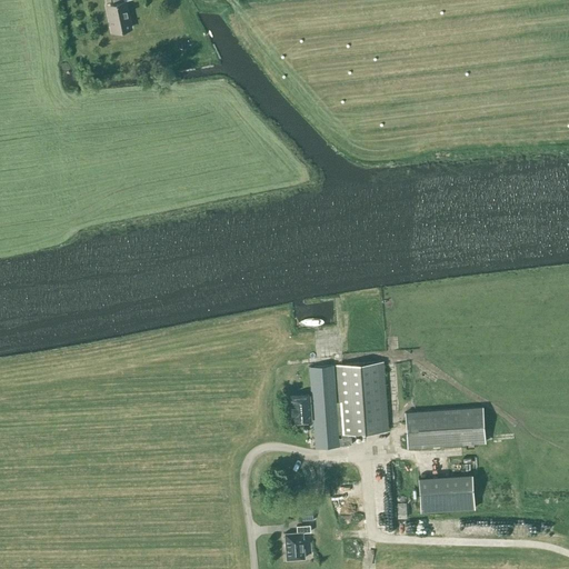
[(123,1),(123,0),(111,0),(112,3),(109,3),(111,11),(108,12),(112,31),(129,28),(127,18),(128,17),(125,0),(123,1)]
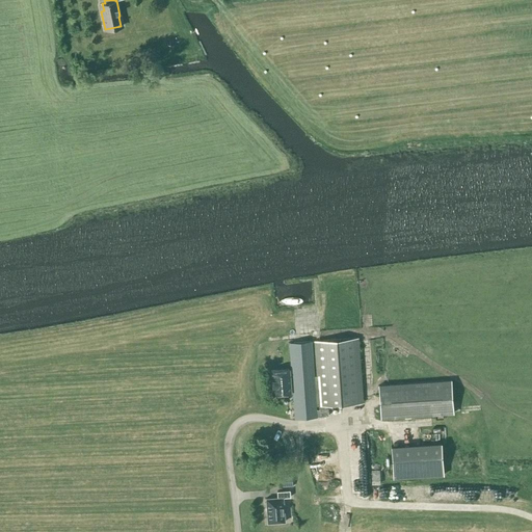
[(358,338),(313,341),(314,356),(316,375),(314,375),(311,341),(289,342),(291,369),(270,370),(272,394),(293,392),(295,418),(328,416),(327,405),(363,402),(358,338)]
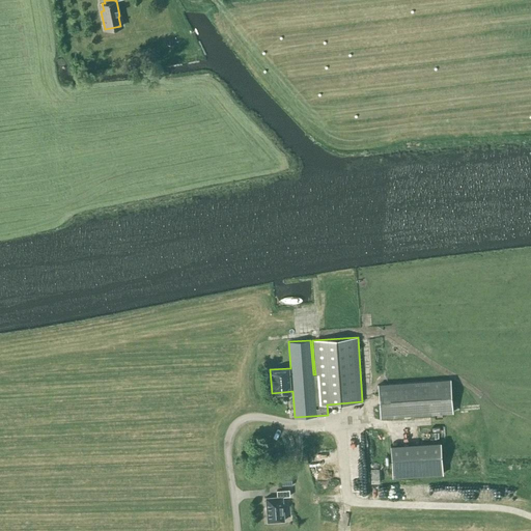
[(453,412),(450,379),(376,384),(379,417),(453,412)]
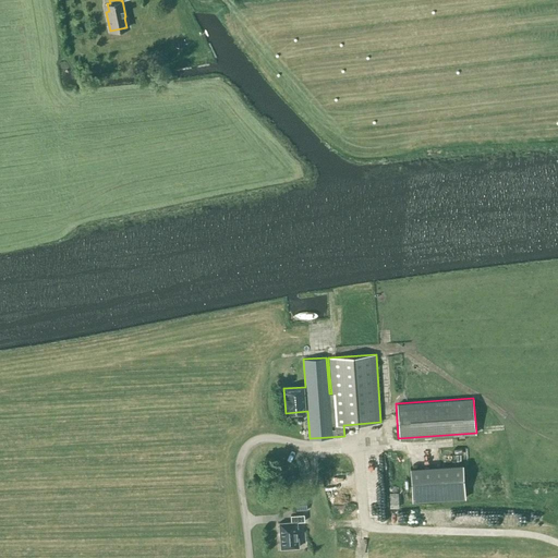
[(462,464),(408,468),(410,501),(464,498),(462,464)]
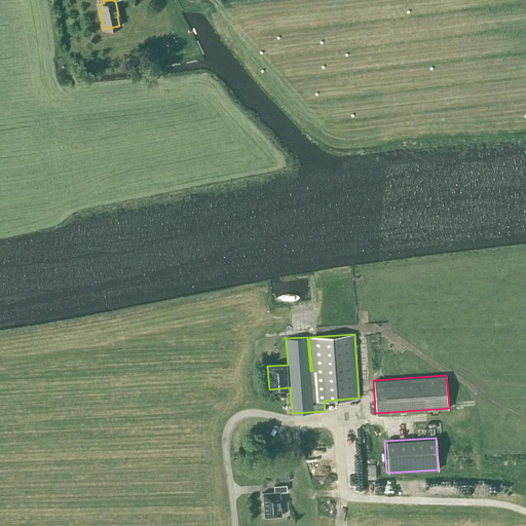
[(367,465),(367,479),(375,479),(375,464),(367,465)]
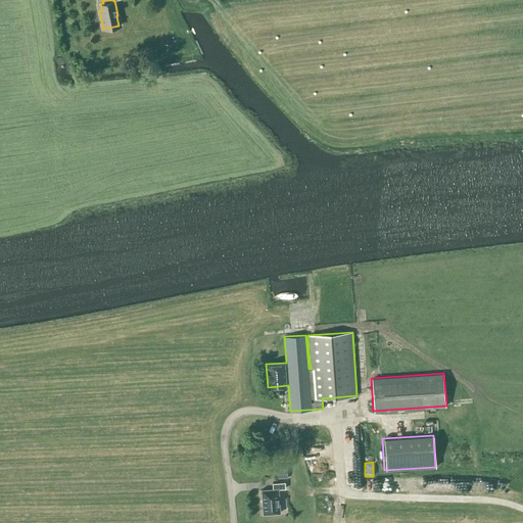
[(286,465),(275,466),(276,478),(287,478),(286,465)]
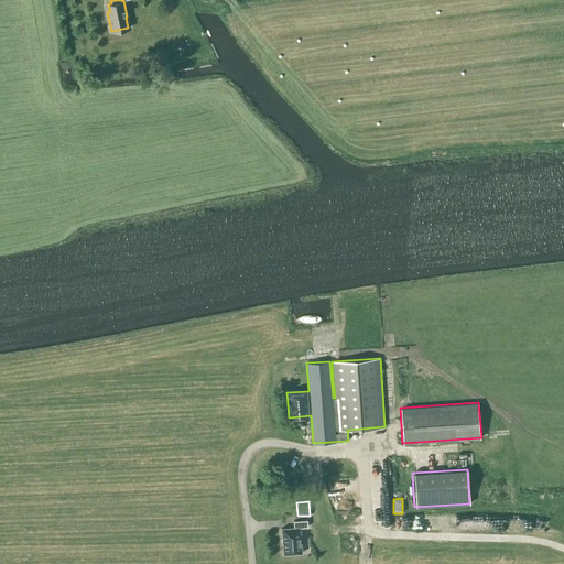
[(301,527),(307,527),(306,519),(293,520),(294,527),(281,527),(282,554),(302,553),(301,527)]
